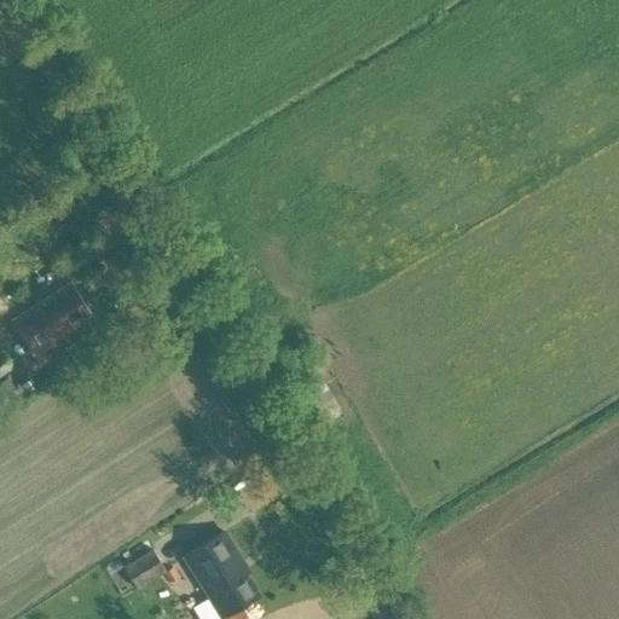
[(12,322),(34,360),(57,347),(55,343),(92,318),(70,285),(12,322)]
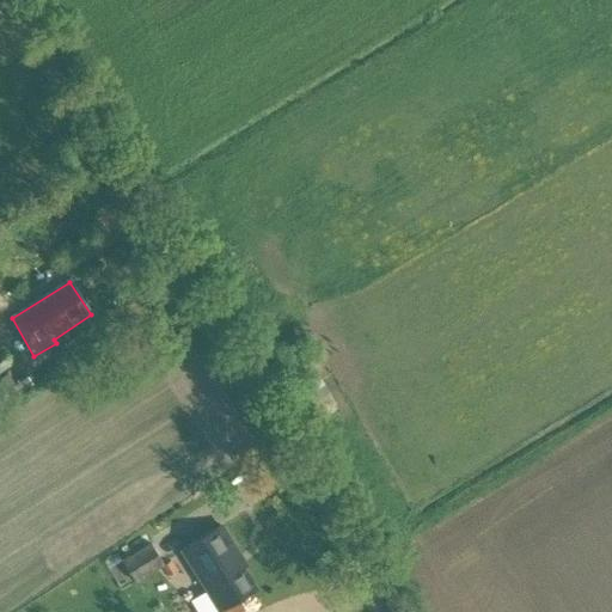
[(0,372),(11,366),(0,350),(0,349),(0,372)]
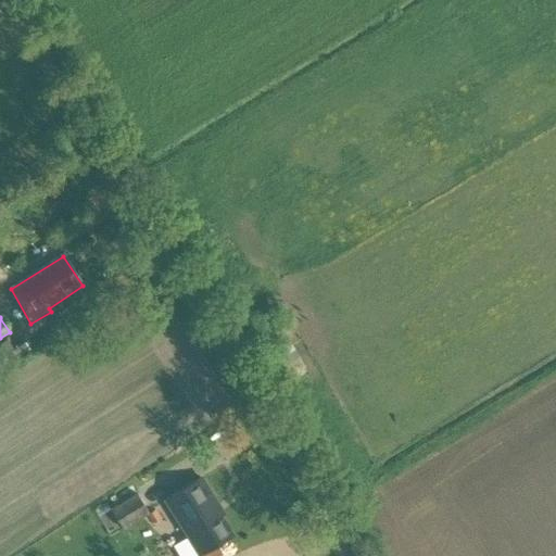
[(203,481),(166,502),(198,555),(200,555),(232,538),(222,519),(225,517),(203,481)]
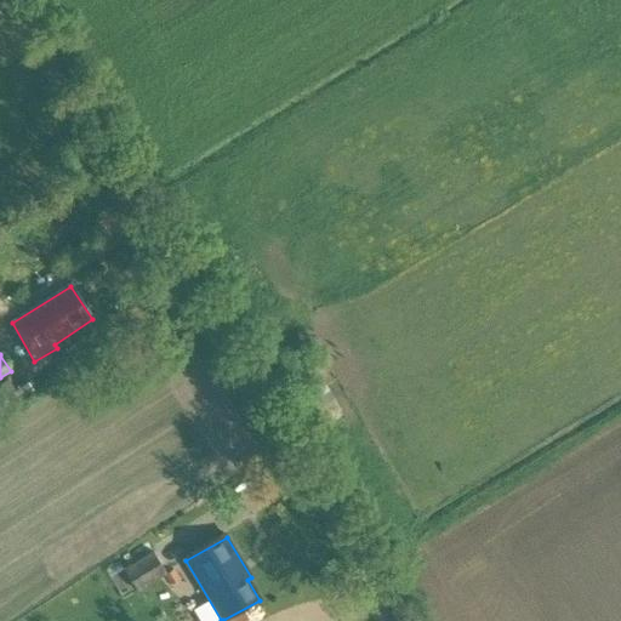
[(123,568),(137,591),(166,574),(152,551),(123,568)]
